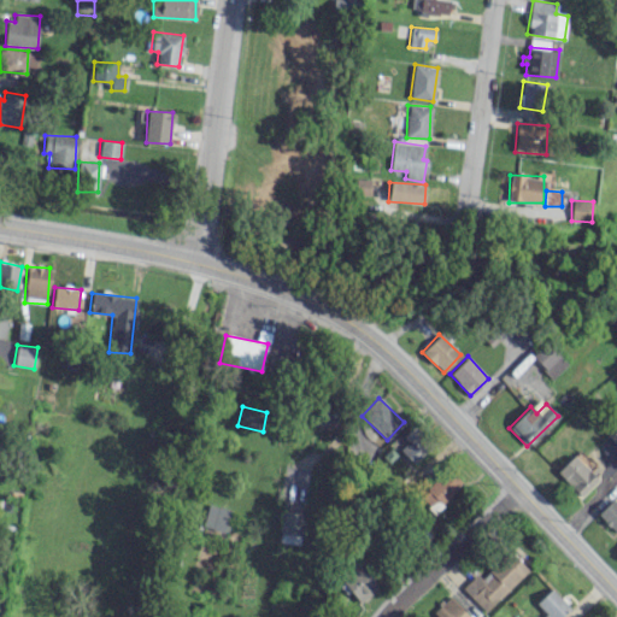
[(429,446),(407,427),(392,444),(412,464),(429,446)]
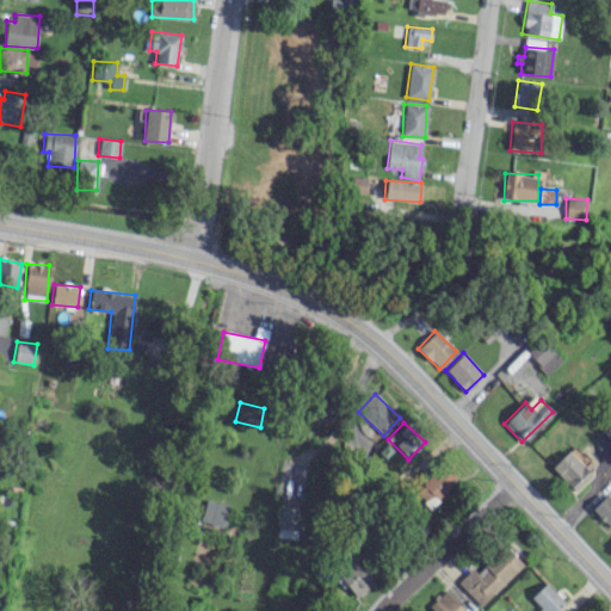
[(574,492),(591,476),(568,451),(551,467),(574,492)]
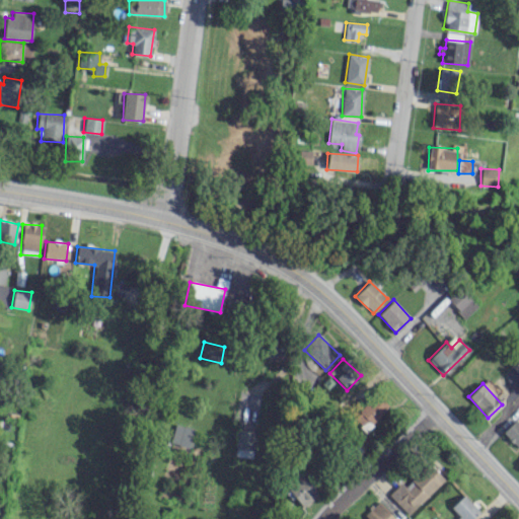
[(365,431),(387,405),(375,393),(352,419),(365,431)]
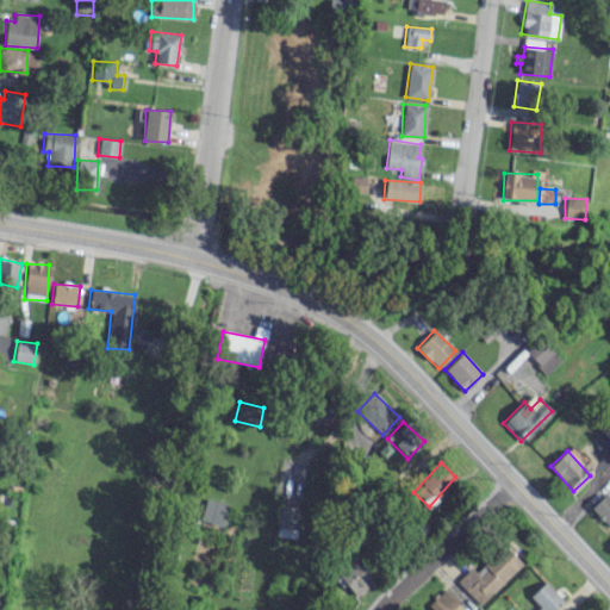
[(609,524),(609,497),(605,493),(590,508),(608,527),(609,524)]
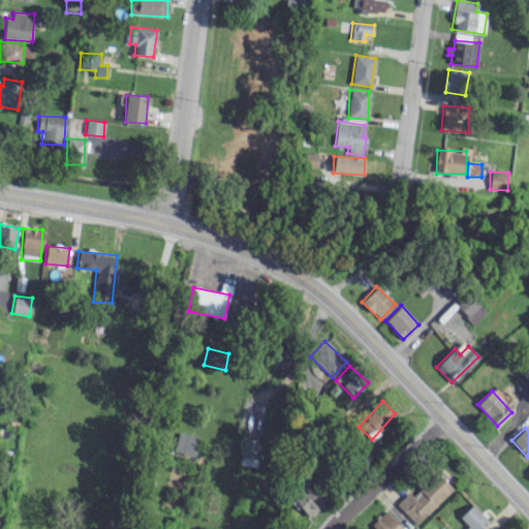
[(192,456),(197,437),(179,432),(174,450),(192,456)]
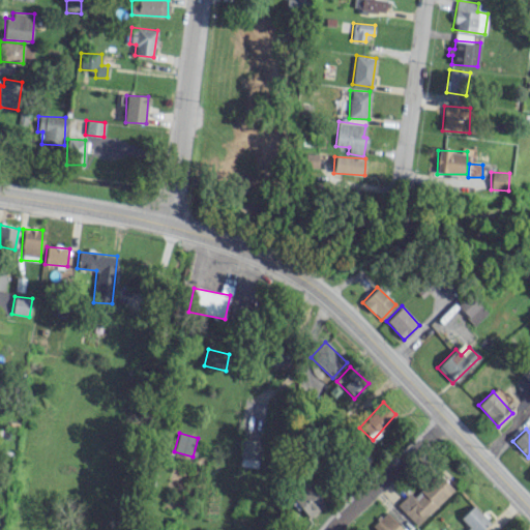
[(257,468),(261,441),(242,439),(238,465),(257,468)]
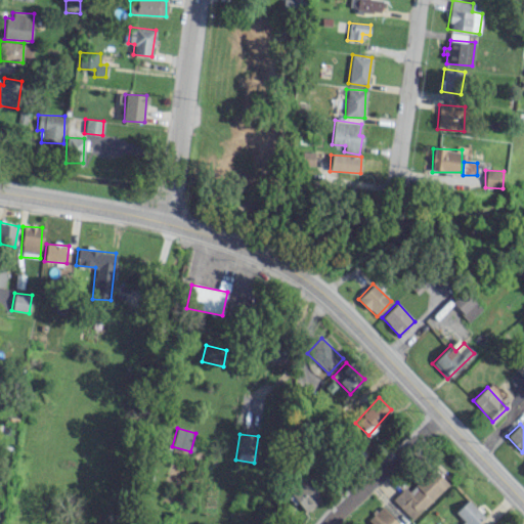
[(411,520),(448,484),(432,468),(408,491),(404,487),(392,499),(411,520)]
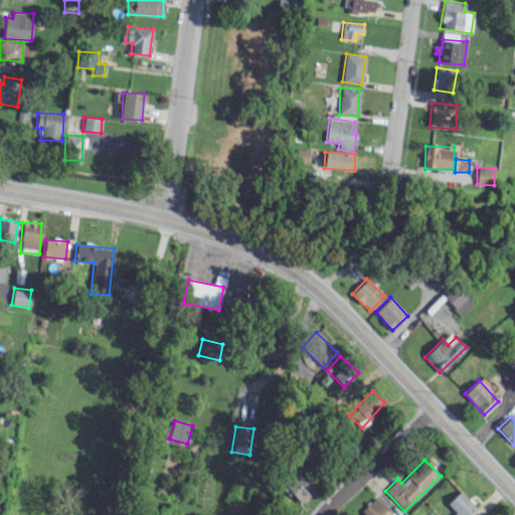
[(300,503),(316,491),(299,470),(284,483),(300,503)]
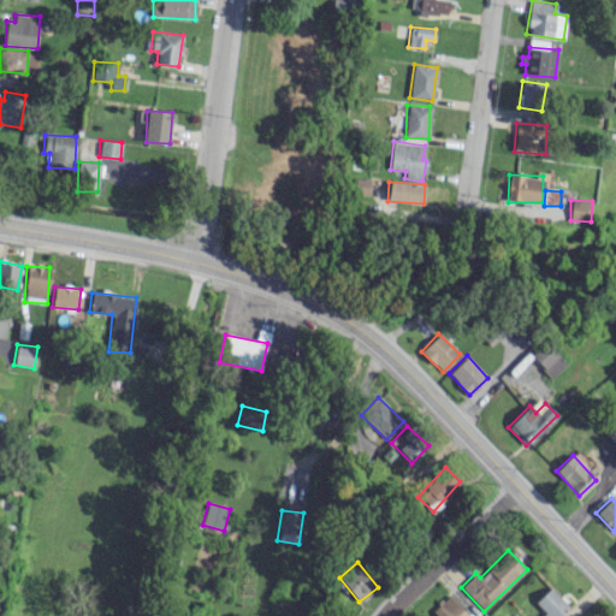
[(558,615),(569,606),(550,587),(534,603),(548,615),(558,615)]
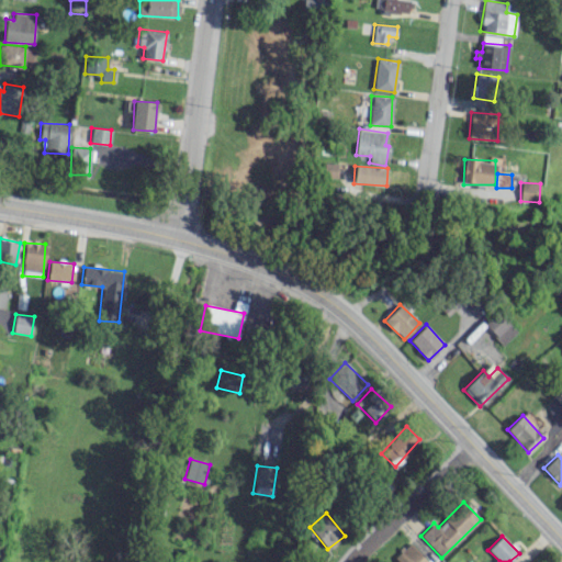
[(426,561),(409,542),(393,558),(397,561),(426,561)]
